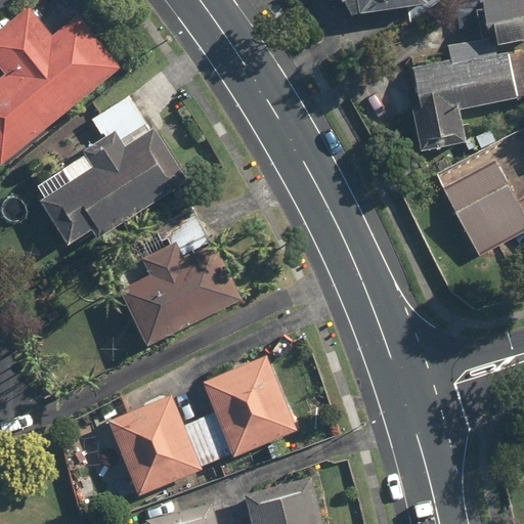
[(349,0),(353,15),(430,1),(430,0),(349,0)]
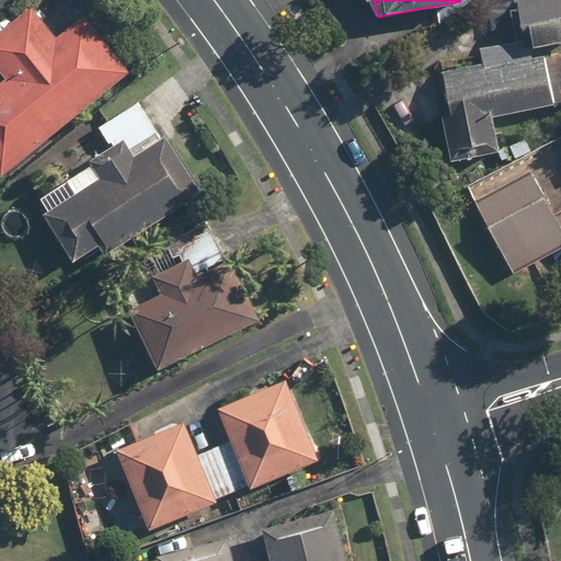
[(560,0),(506,0),(513,45),(482,49),(484,66),(436,72),(448,160),(497,152),(492,115),(560,105),(560,0)]
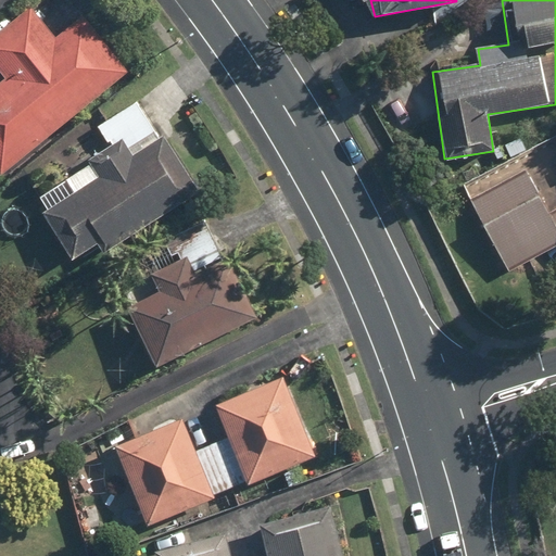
[(55,40),(29,9),(0,33),(0,72),(4,78),(0,81),(0,174),(128,70),(85,16),(55,40)]
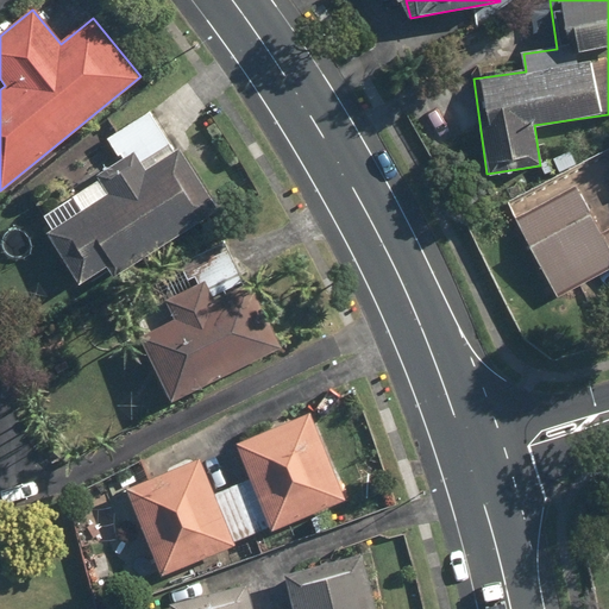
[(171,150),(146,112),(105,139),(119,162),(64,199),(73,211),(42,232),(76,283),(107,262),(114,274),(215,206),(176,146),(171,150)]
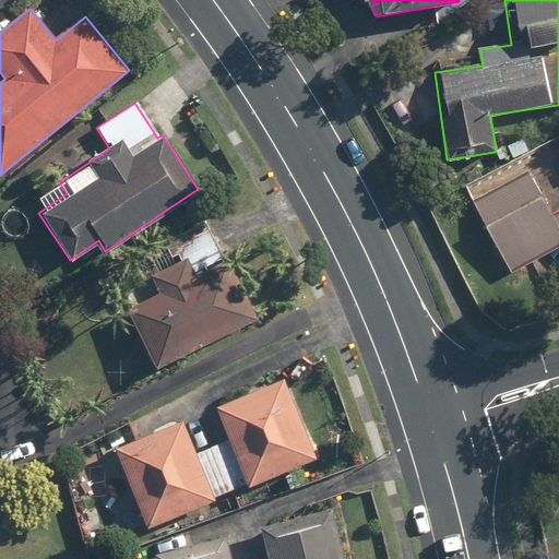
[(558,211),(549,216),(524,170),(468,201),(507,273),(558,244),(558,211)]
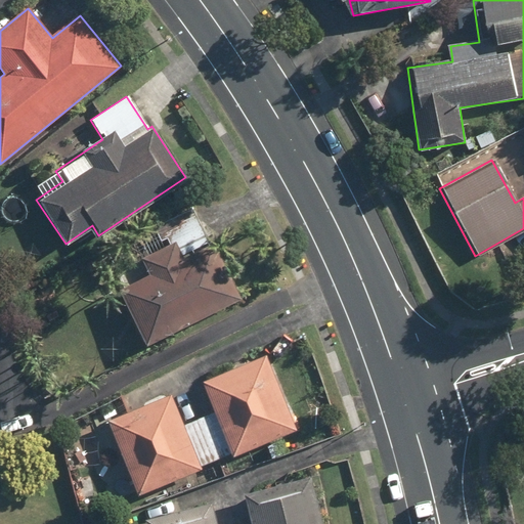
[(193,216),(169,227),(182,257),(207,245),(193,216)]
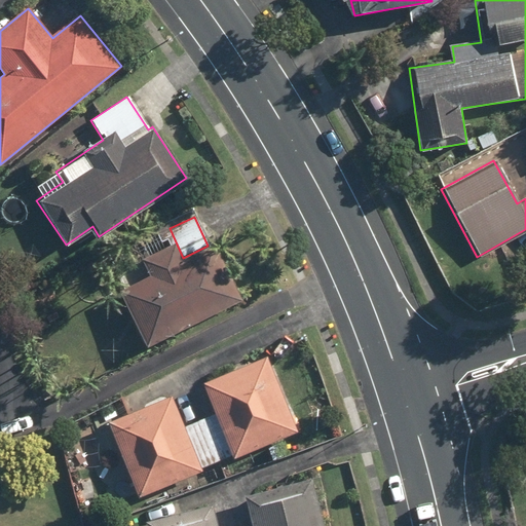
[(145,343),(241,301),(217,246),(182,261),(175,246),(145,258),(152,274),(120,289),(145,343)]
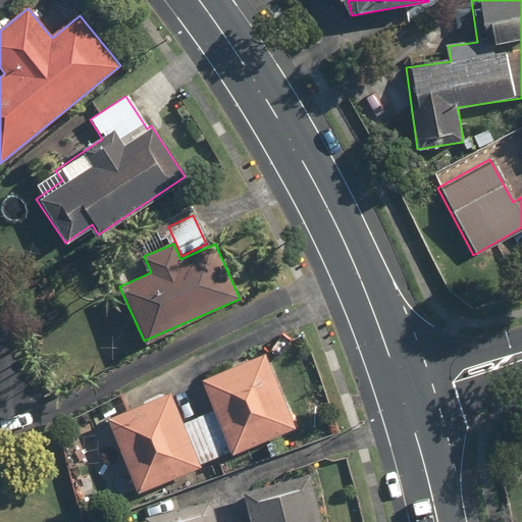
[(170,394),(107,418),(136,494),(200,470),(197,465),(229,453),(230,456),(295,431),(265,354),(200,378),(212,412),(181,423),(170,394)]
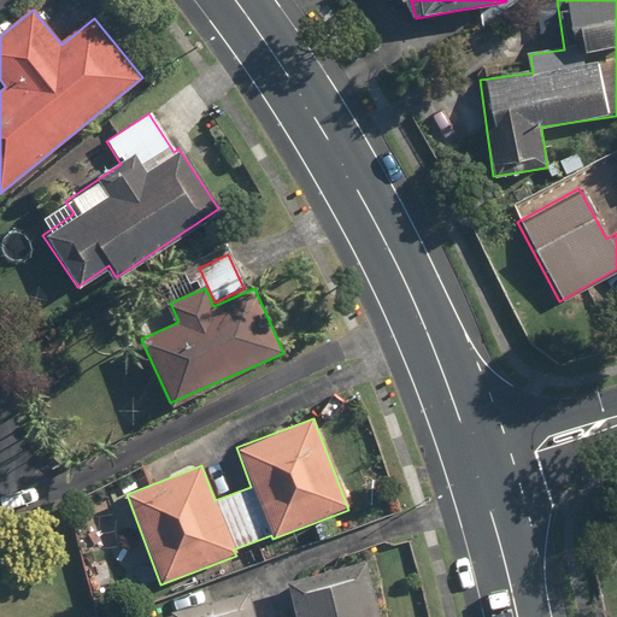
[(378,616),(365,563),(286,583),(294,616),(254,616),(248,593),(172,613),(172,616),(378,616)]
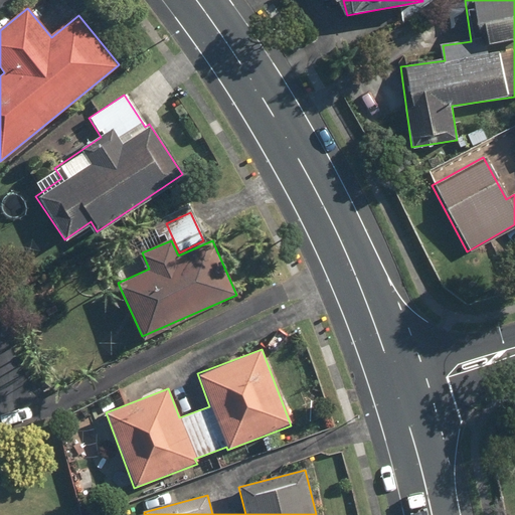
All buildings are outlined.
